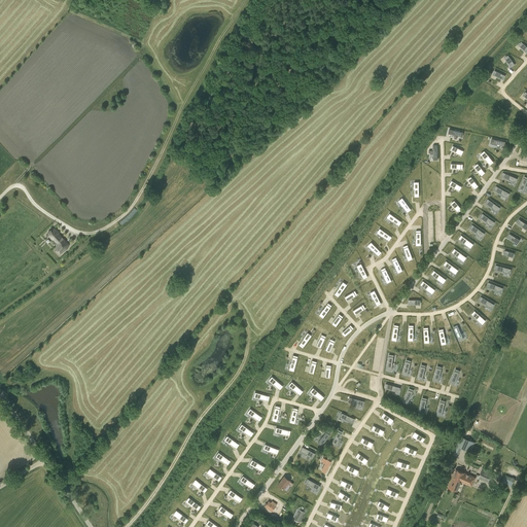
[(510,57),(505,60),(510,66),(514,63),(510,57)]
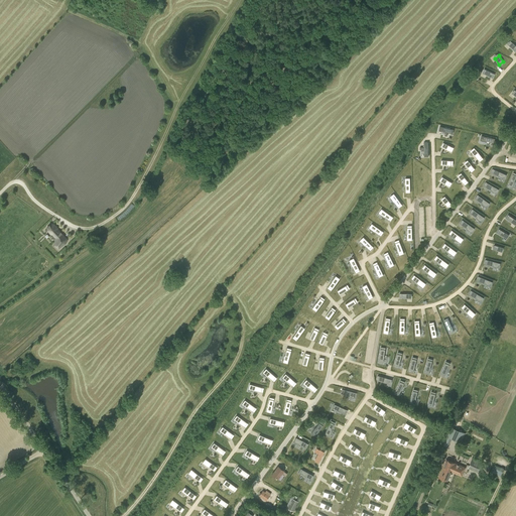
[(486,70),(484,74),(491,78),(493,78),(495,74),(493,73),(486,70)]
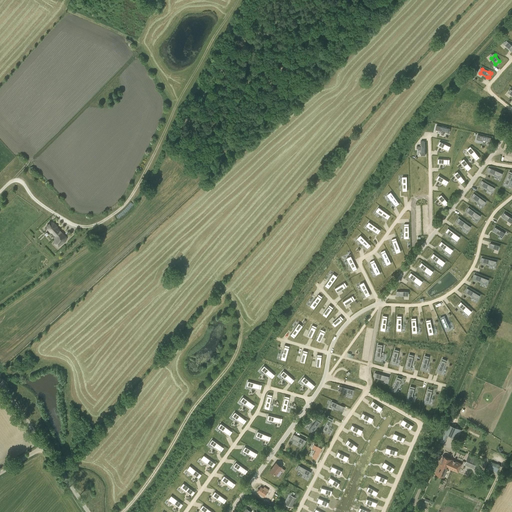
[(439,124),(438,129),(454,133),(455,128),(439,124)]
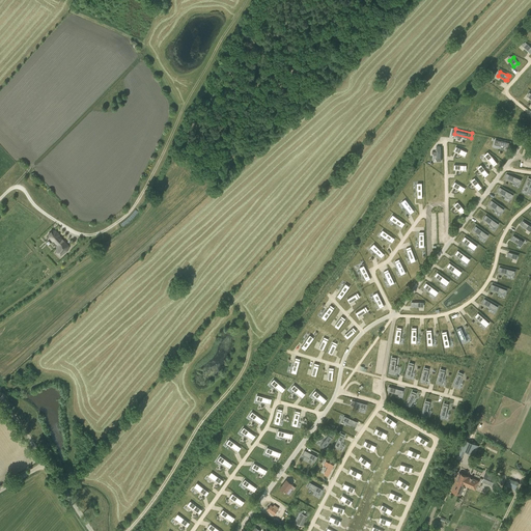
[(496,140),(495,144),(501,145),(500,149),(503,150),(504,146),(508,147),(509,143),(496,140)]
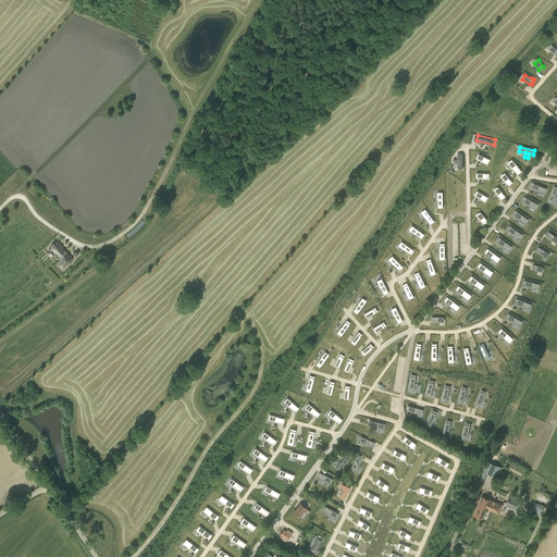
[(516,163),(511,166),(517,172),(521,169),(516,163)]
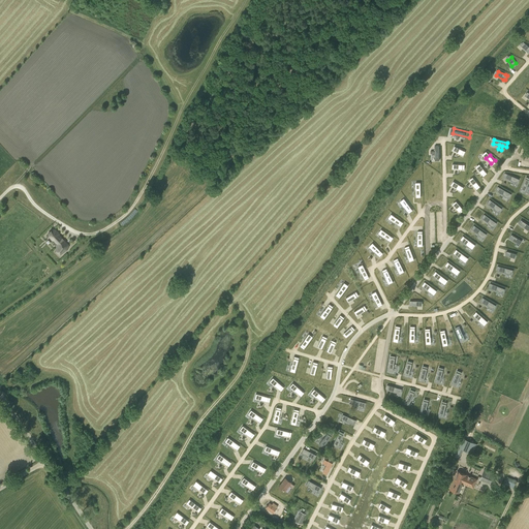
[(480,165),(477,168),(481,175),(486,172),(480,165)]
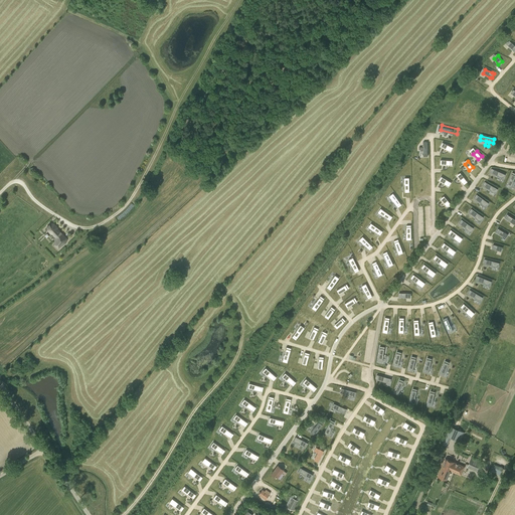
[(492,168),(490,173),(491,173),(497,176),(503,178),(505,174),(493,169),(492,168)]
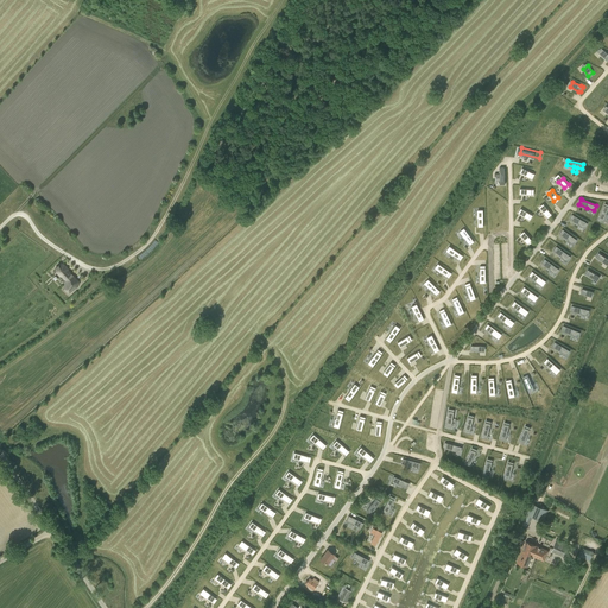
[(545,206),(540,209),(546,216),(550,213),(545,206)]
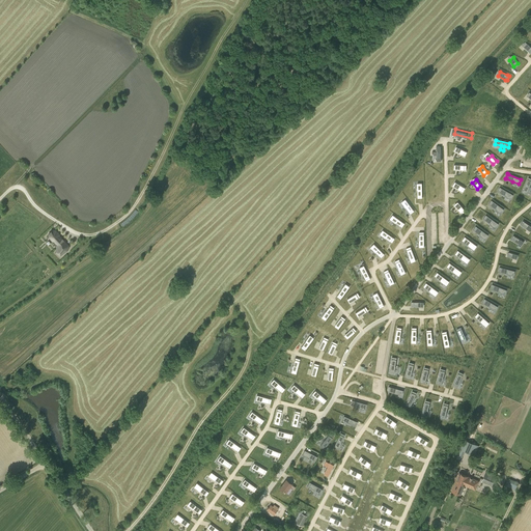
[(500,187),(498,192),(499,192),(505,195),(504,196),(510,199),(512,194),(501,188),(500,187)]
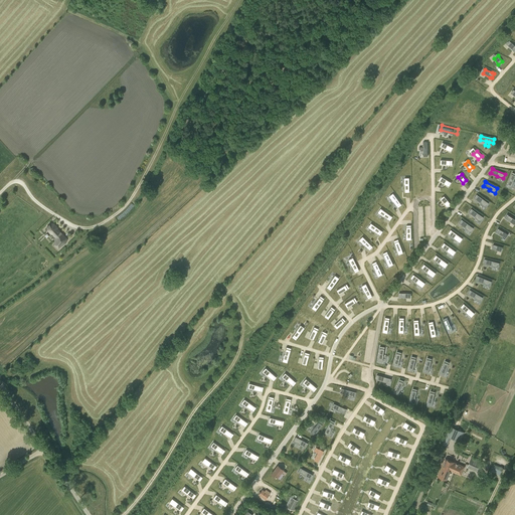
[(393,193),(389,196),(393,201),(397,206),(398,207),(401,205),(400,203),(393,193)]
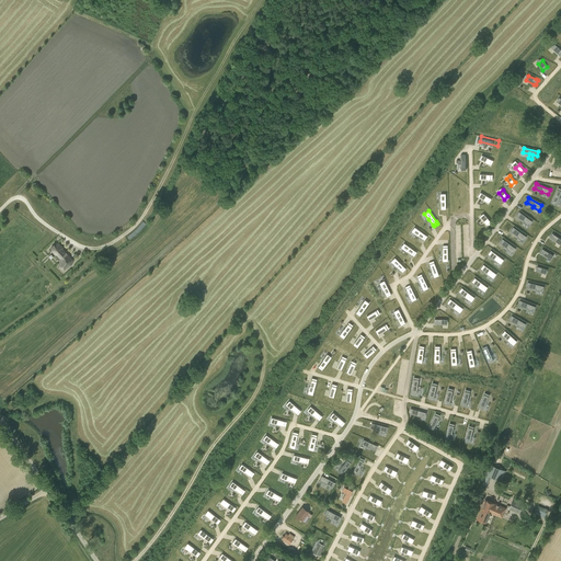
[(519,212),(516,216),(517,217),(524,220),(523,221),(529,225),(531,220),(521,213),(519,212)]
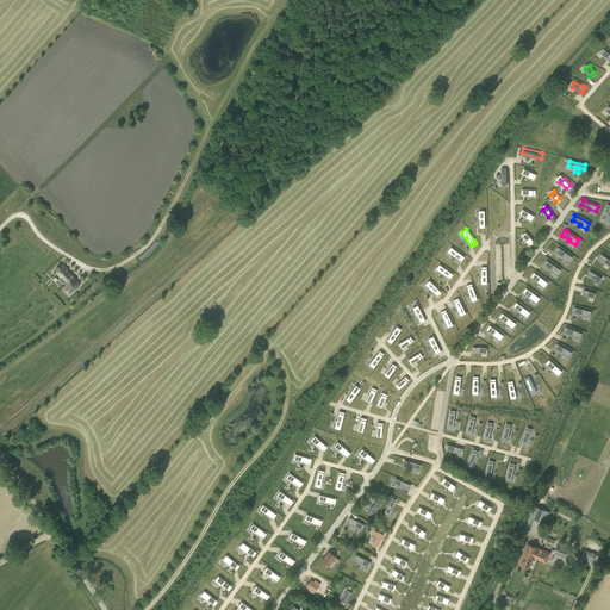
[(528,234),(523,237),(529,244),(534,241),(528,234)]
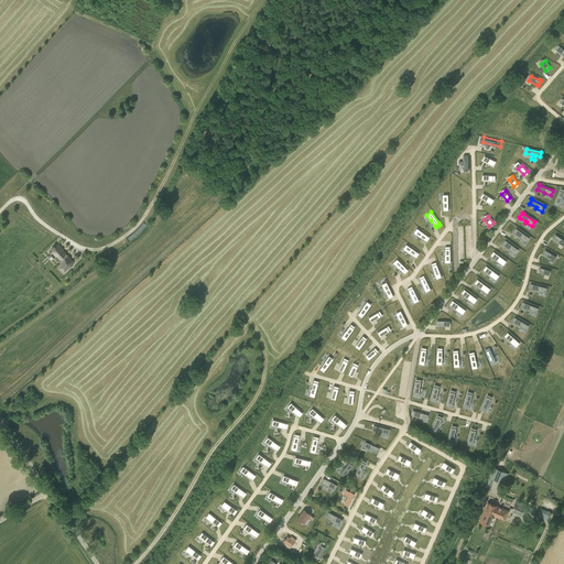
[(418,228),(414,232),(420,237),(425,240),(427,241),(430,237),(429,236),(418,228)]
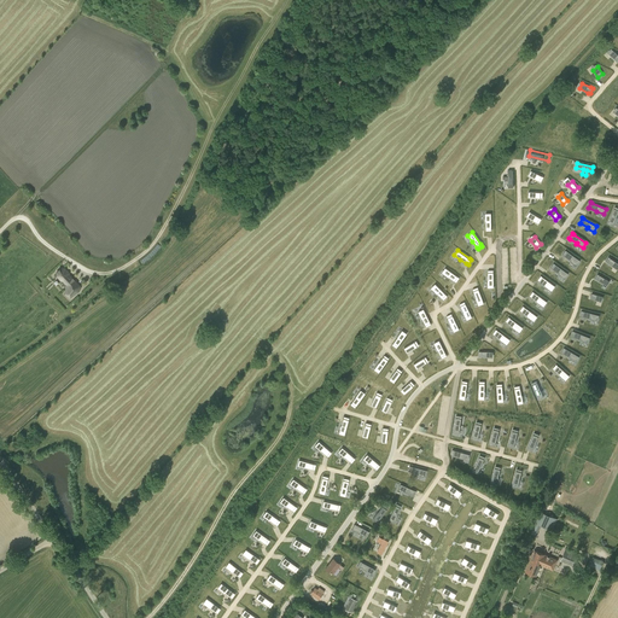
[(566,250),(563,255),(564,256),(570,261),(576,266),(579,261),(567,251),(566,250)]
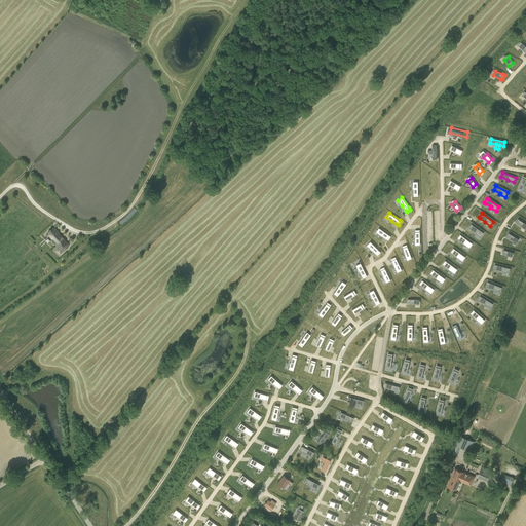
[(518,219),(516,222),(517,224),(523,228),(525,224),(520,220),(518,219)]
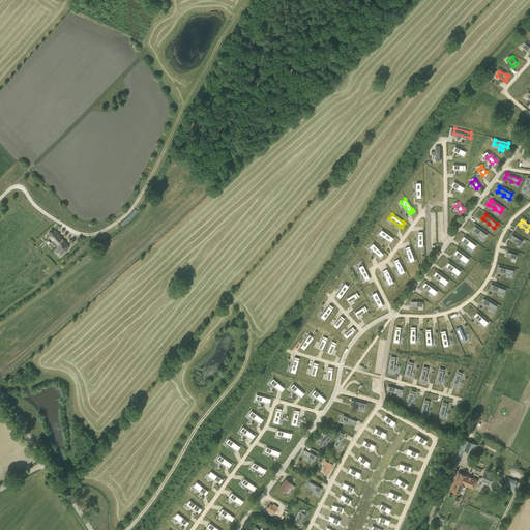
[(475,226),(472,230),(473,231),(479,234),(478,235),(484,238),(487,234),(476,227),(475,226)]
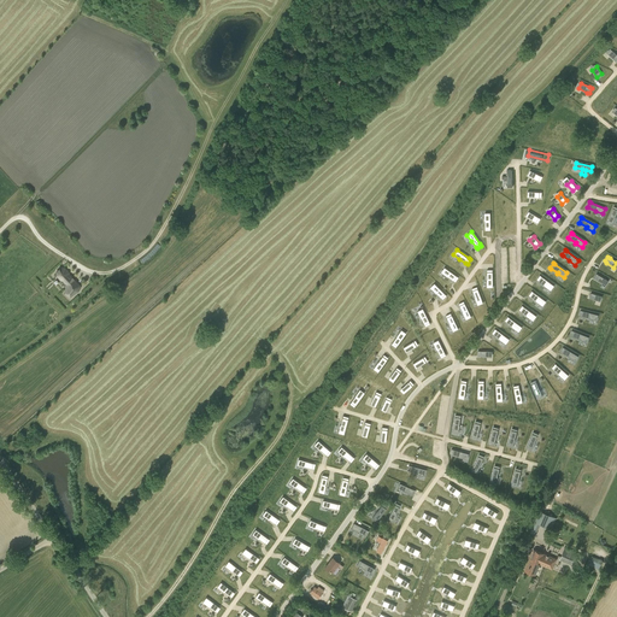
[(63,269),(62,268),(57,272),(58,274),(58,275),(62,278),(63,278),(69,286),(66,288),(65,293),(70,295),(77,291),(78,288),(80,287),(78,286),(68,275),(68,272),(64,269),(63,269)]
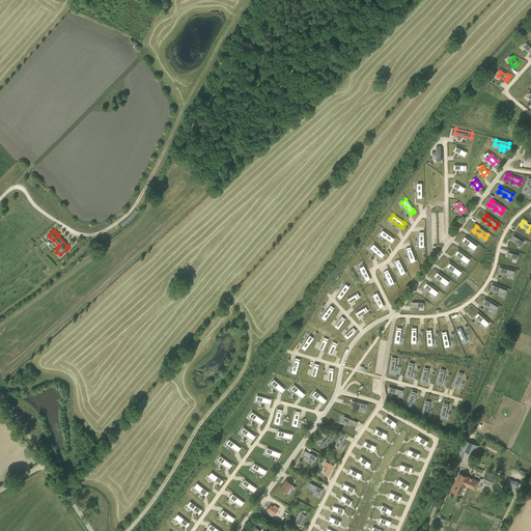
[(383,230),(380,234),(385,239),(386,238),(390,242),(392,243),(395,239),(393,238),(383,230)]
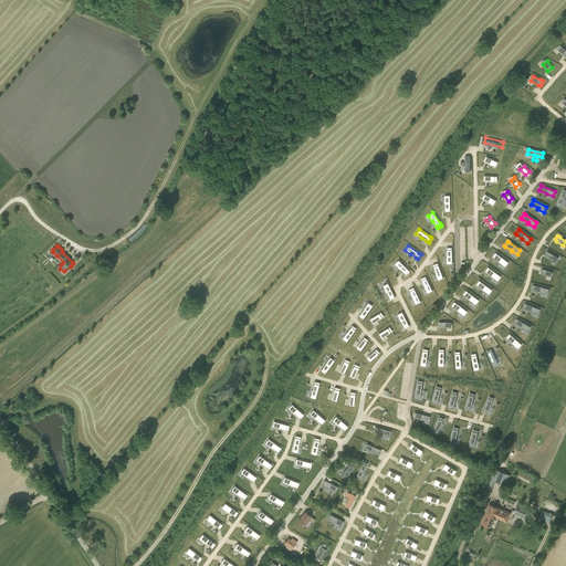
[(547,251),(545,255),(546,257),(554,261),(556,257),(549,252),(547,251)]
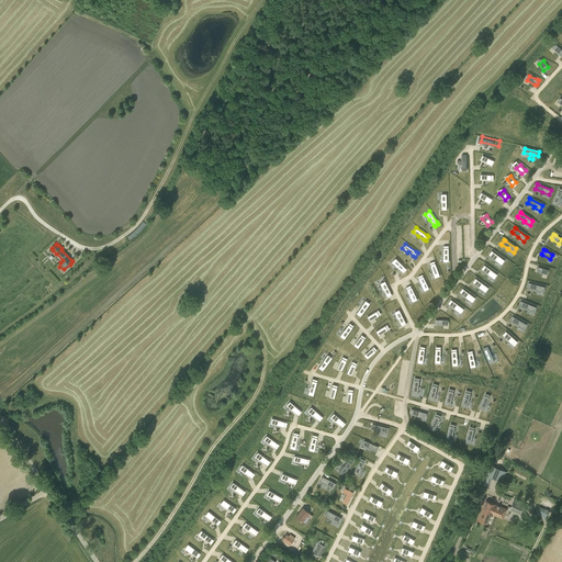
[(492,250),(489,255),(491,256),(495,259),(495,260),(502,265),(504,260),(493,251),(492,250)]
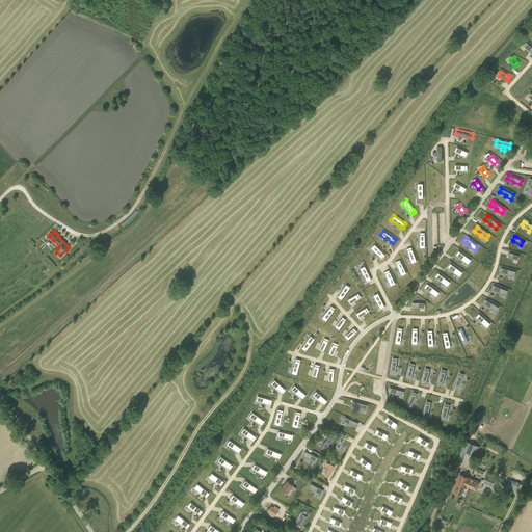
[(374,244),(371,247),(376,253),(380,257),(381,258),(386,255),(383,254),(374,244)]
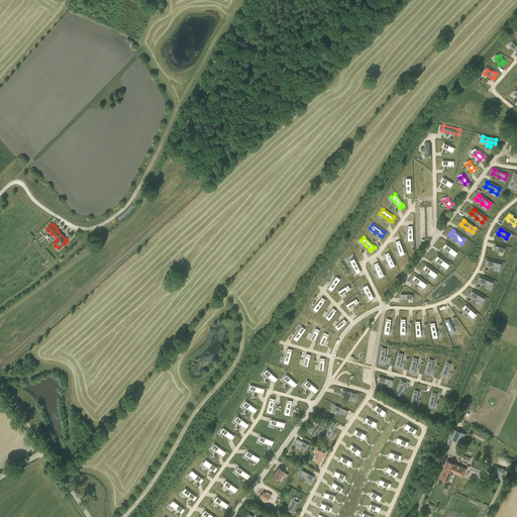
[(400,240),(395,241),(396,243),(398,249),(400,255),(405,253),(400,241),(400,240)]
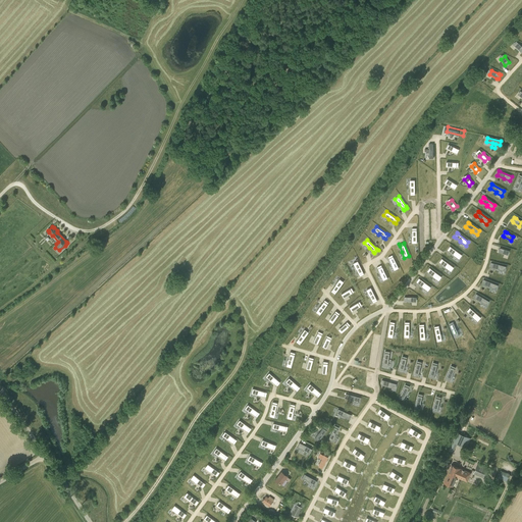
[(450,246),(447,250),(449,251),(454,254),(454,255),(459,258),(462,254),(452,247),(450,246)]
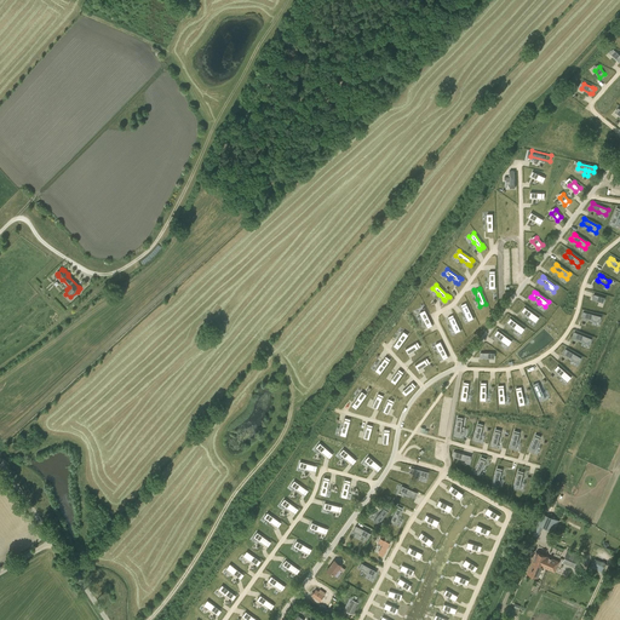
[(466,303),(461,305),(461,306),(465,314),(469,321),(474,319),(468,304),(466,303)]
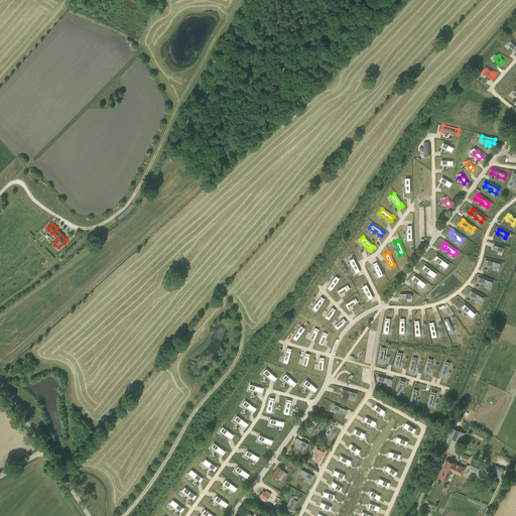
[(436,255),(433,259),(435,260),(440,264),(445,268),(448,264),(438,256),(436,255)]
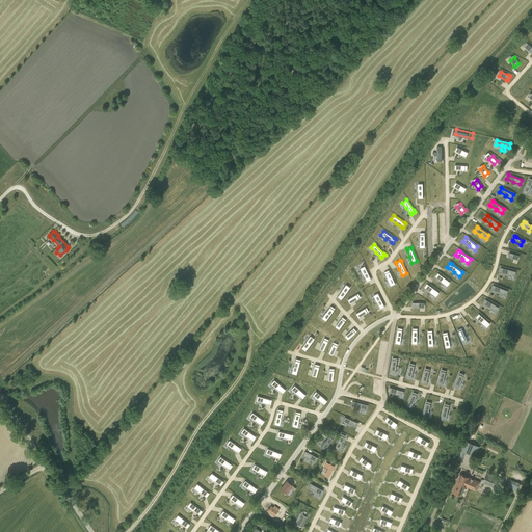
[(364,266),(360,268),(363,274),(366,280),(367,282),(371,280),(370,277),(364,266)]
